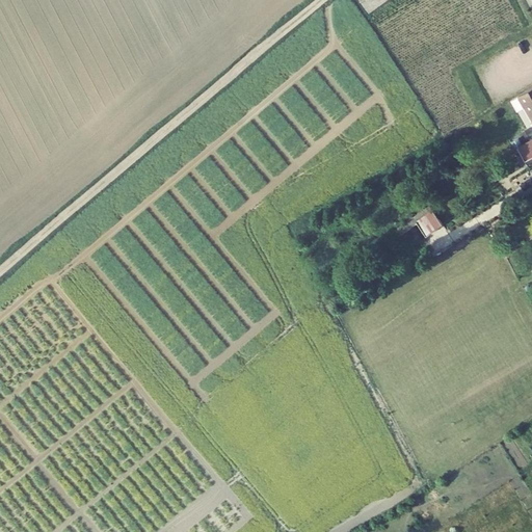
[(531,87),(519,96),(526,107),(531,117),(531,87)]
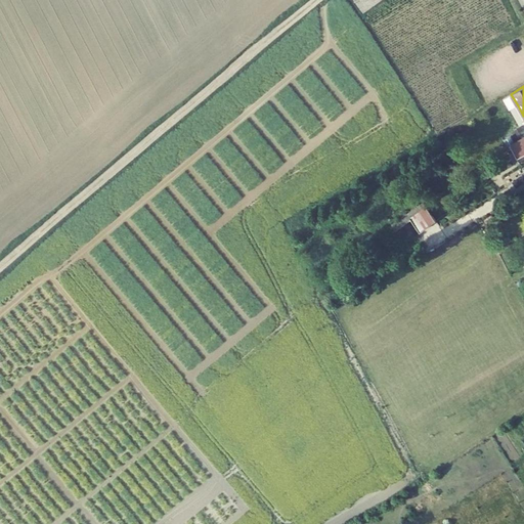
[(504,98),(510,110),(518,105),(511,94),(504,98)]
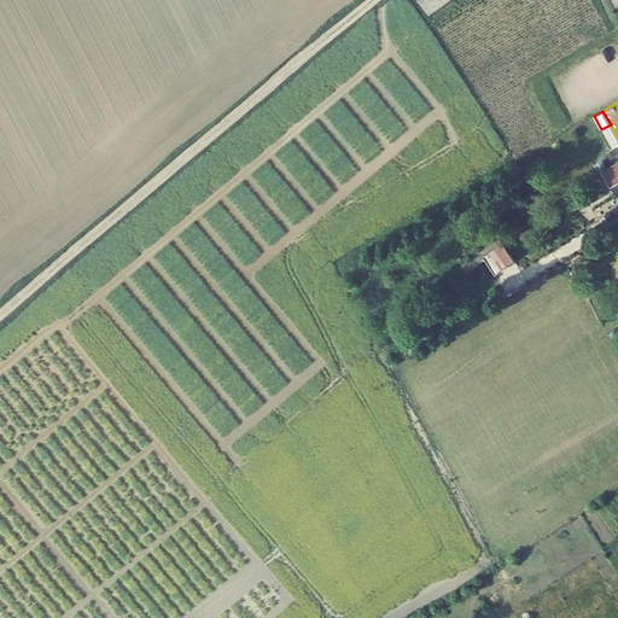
[(617,162),(602,172),(607,180),(613,190),(617,187),(617,162)]
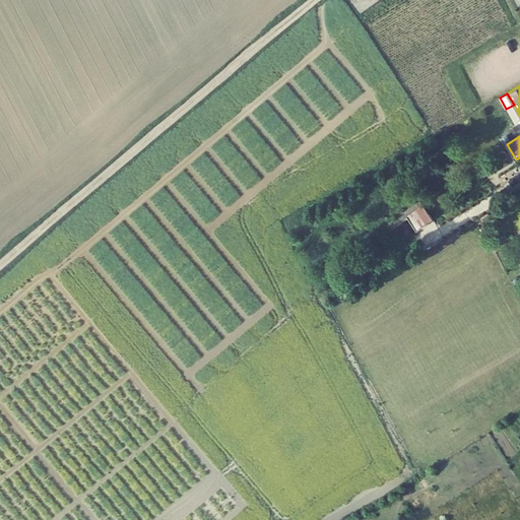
[(507,154),(512,164),(517,160),(516,159),(511,151),(507,154)]
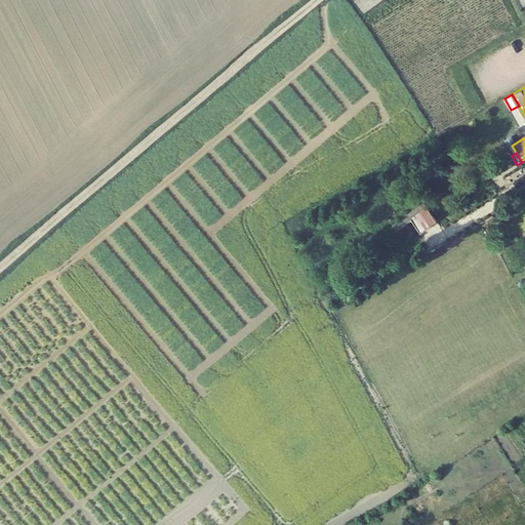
[(428,207),(423,202),(392,225),(397,231),(412,220),(411,219),(428,207)]
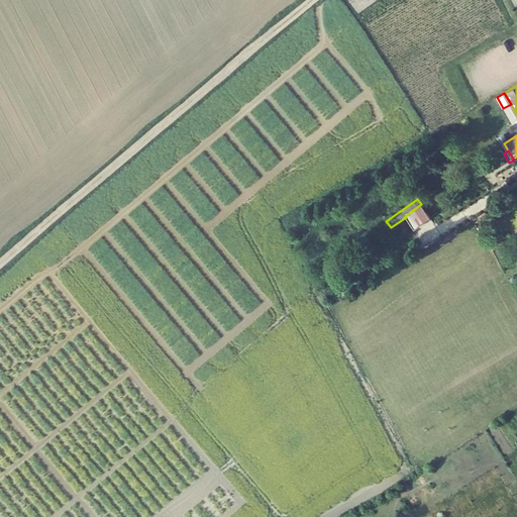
[(406,217),(415,229),(430,217),(421,204),(405,216),(406,217)]
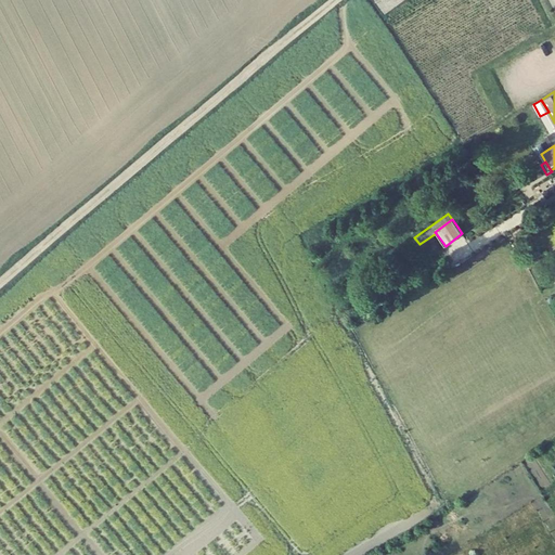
All buildings are outlined.
